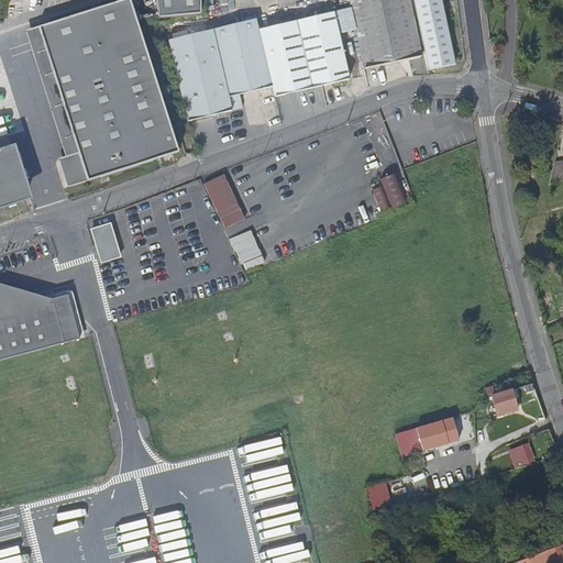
[(123,0),(39,26),(78,157),(63,162),(68,181),(147,157),(150,162),(178,153),(130,0),(123,0)]
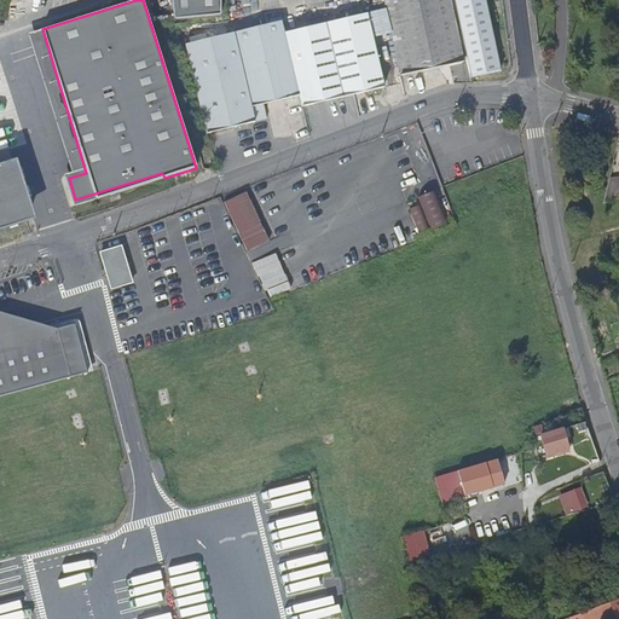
[(171,0),(174,18),(220,13),(219,0),(171,0)]
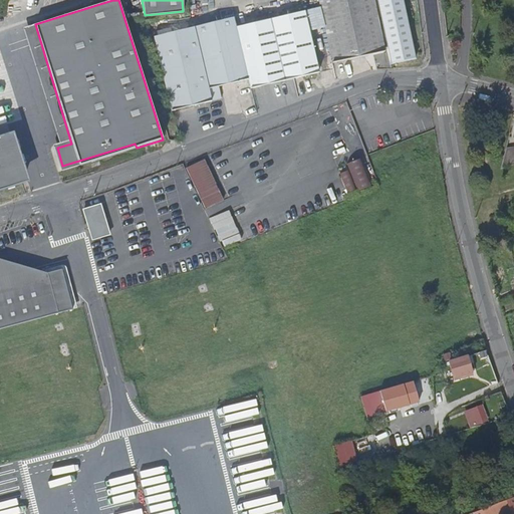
[(373,0),(323,0),(320,1),(332,62),(384,52),(373,0)]
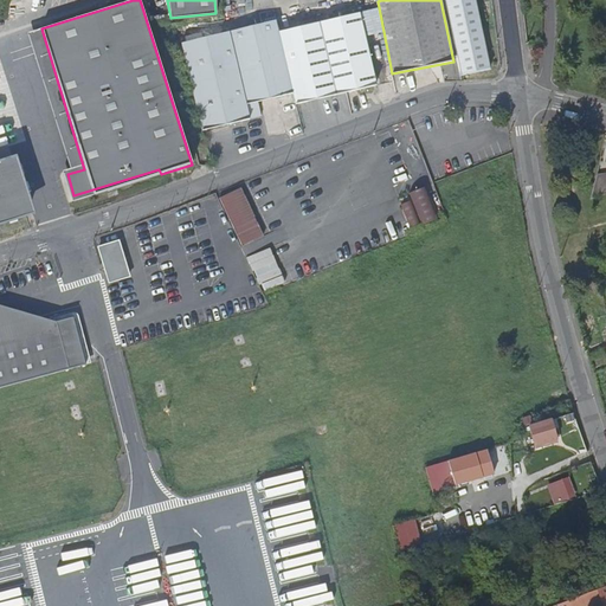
[(294,94),(296,103),(374,85),(359,15),(278,33),(294,94)]
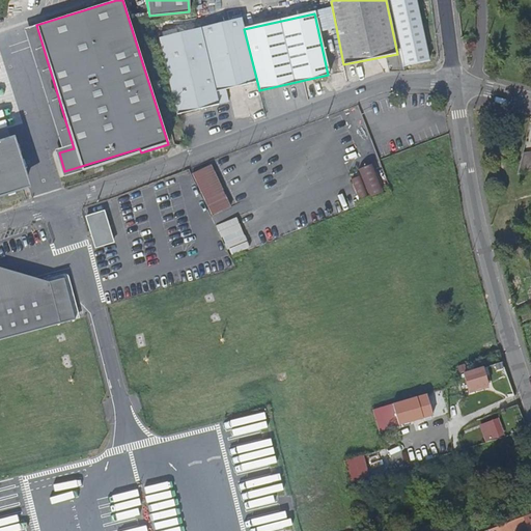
[(244,29),(242,18),(234,20),(233,17),(229,18),(230,21),(159,38),(175,115),(228,102),(225,88),(257,82),(244,29)]
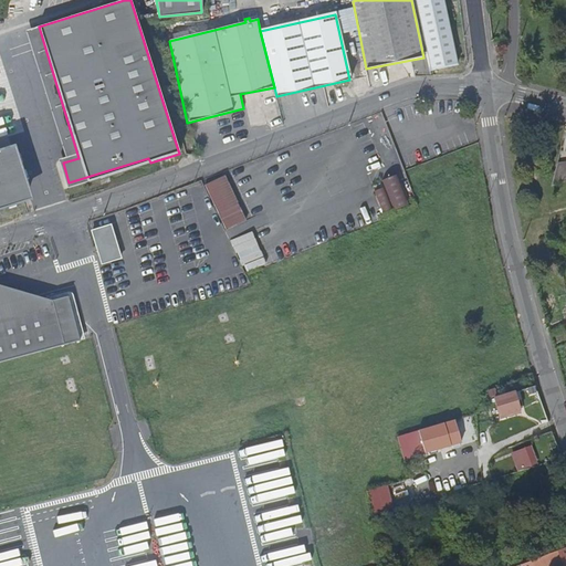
[(79,158),(39,27),(25,30),(64,157),(58,159),(66,188),(150,163),(148,158),(69,182),(63,163),(79,158)]
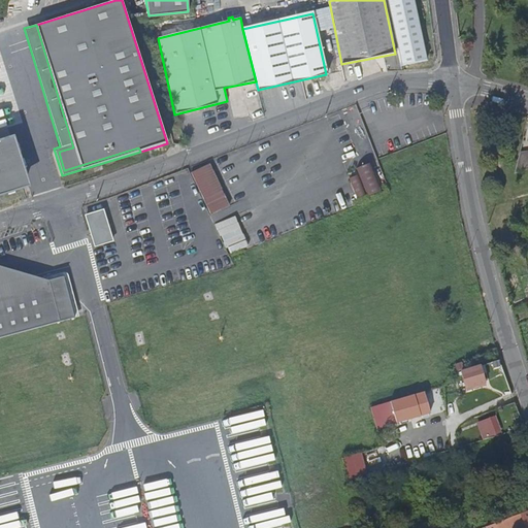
[(362,112),(347,117),(359,158),(374,153),(362,112)]
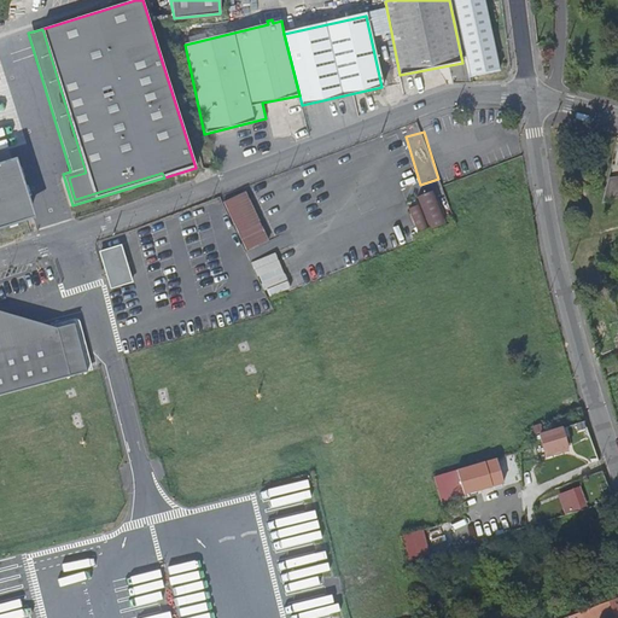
[(0,229),(33,220),(15,162),(0,165),(0,229)]
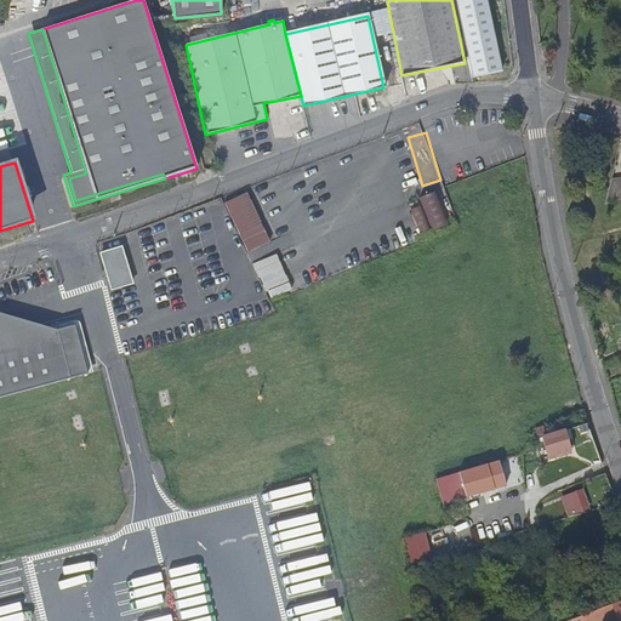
[(620,198),(620,176),(613,178),(607,203),(620,198)]
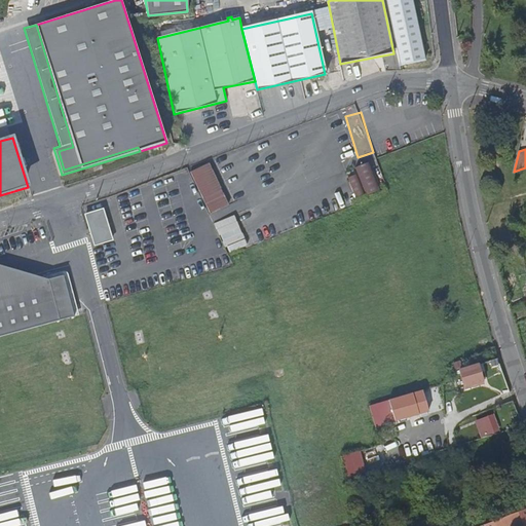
[(235,210),(213,162),(192,172),(214,220),(235,210)]
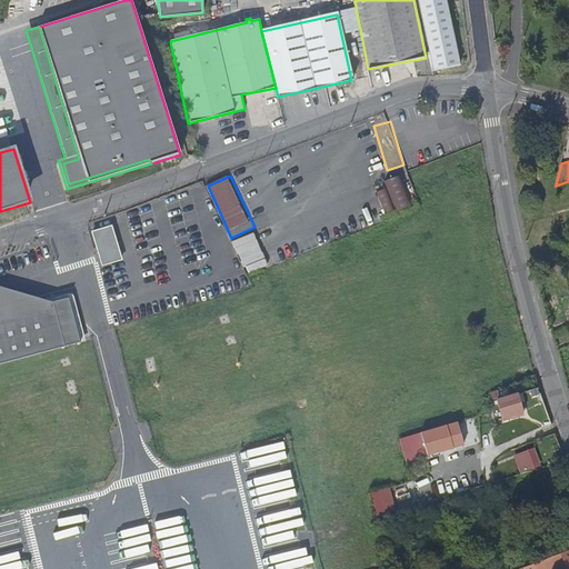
[(411,206),(399,176),(385,181),(398,211),(411,206)]
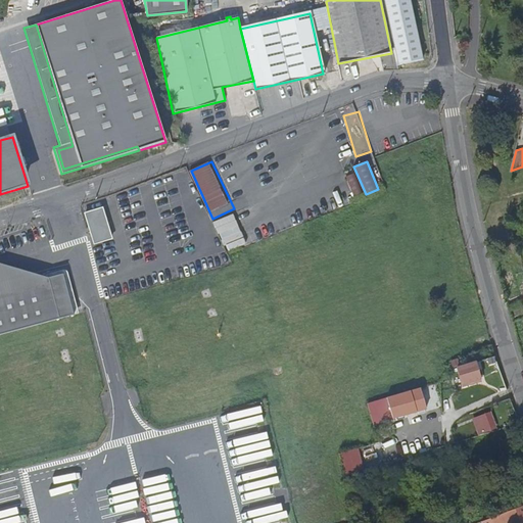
[(364,193),(354,173),(345,177),(354,197),(364,193)]
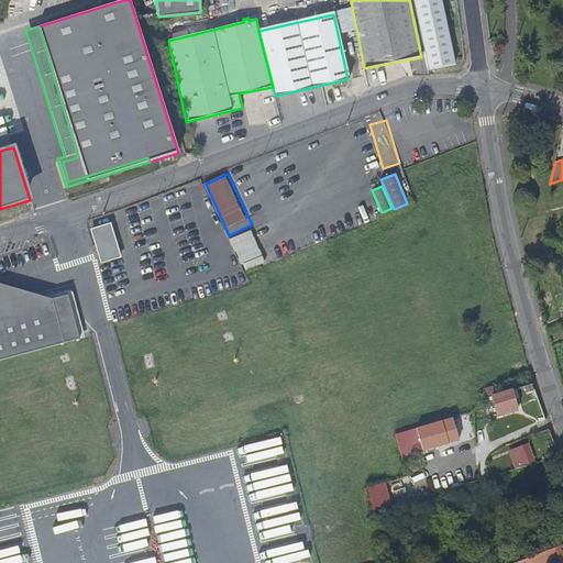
[(232,238),(244,269),(265,262),(253,229),(232,238)]
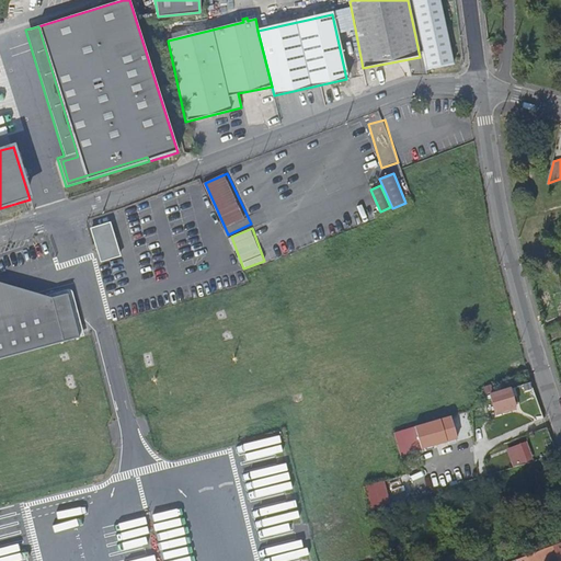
[(67,295),(50,299),(0,284),(0,358),(79,335),(67,295)]
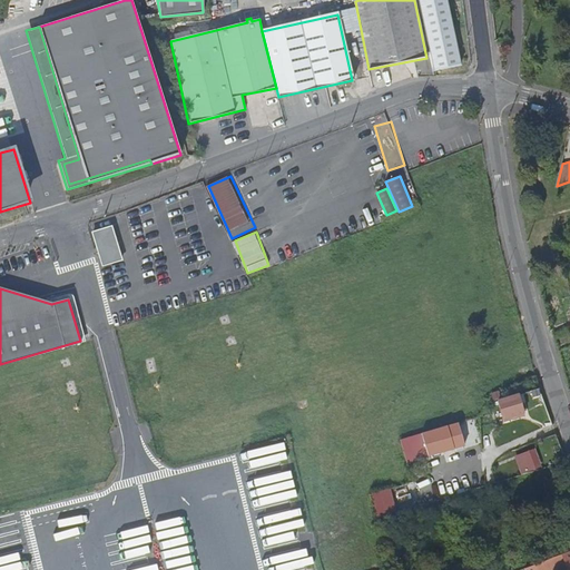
[(499,391),(503,400),(520,396),(539,392),(536,381),(499,391)]
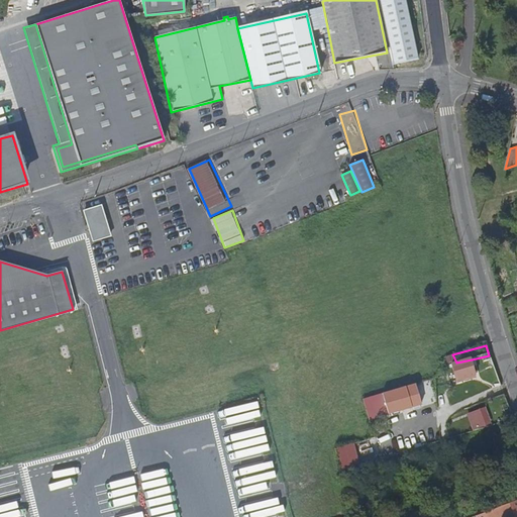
[(475,375),(472,359),(456,363),(453,364),(453,365),(456,381),(470,379),(470,376),(475,375)]
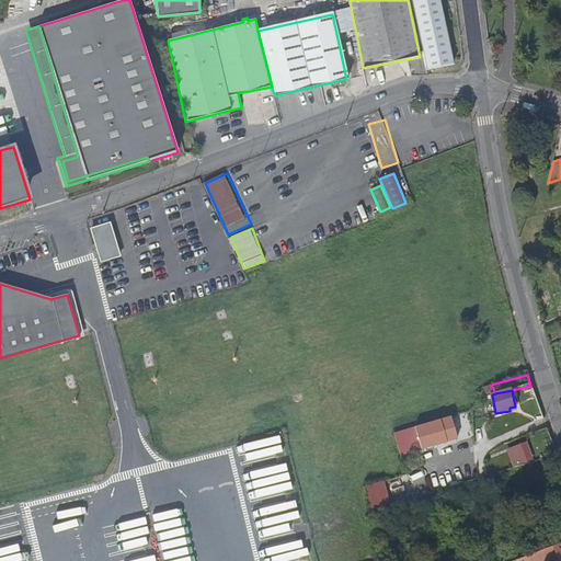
[(457,439),(450,414),(413,425),(420,449),(457,439)]
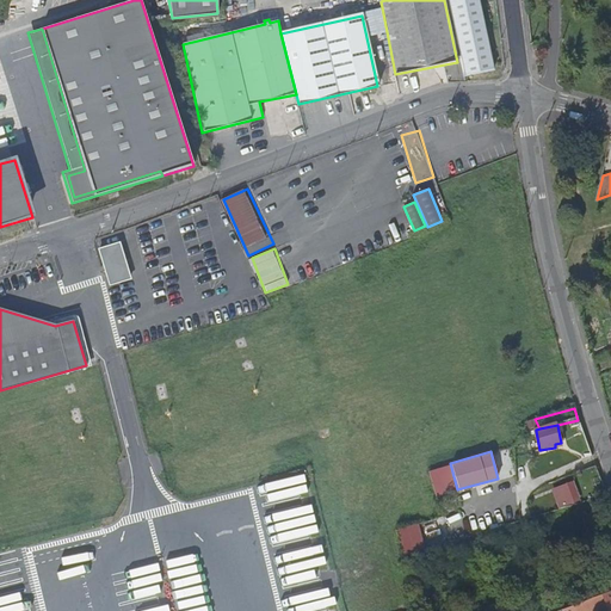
[(573,481),(550,489),(557,508),(580,500),(573,481)]
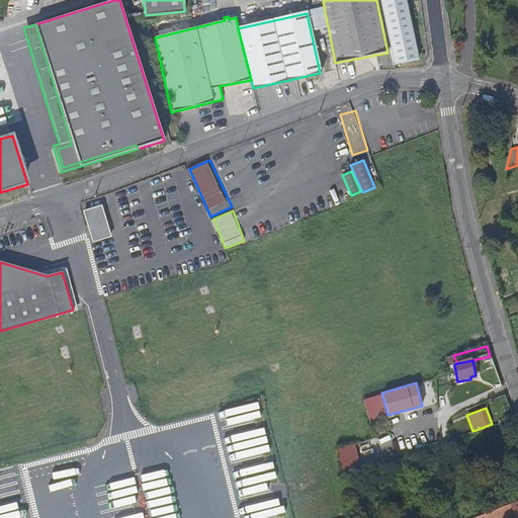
[(355,444),(336,448),(342,471),(361,466),(355,444)]
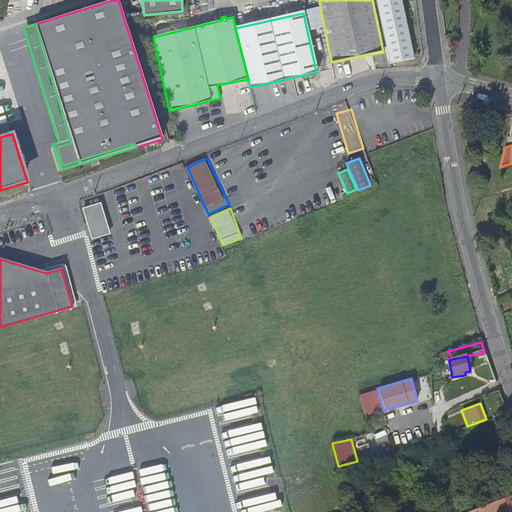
[(511,511),(511,494),(494,501),(495,503),(498,511),(511,511)]
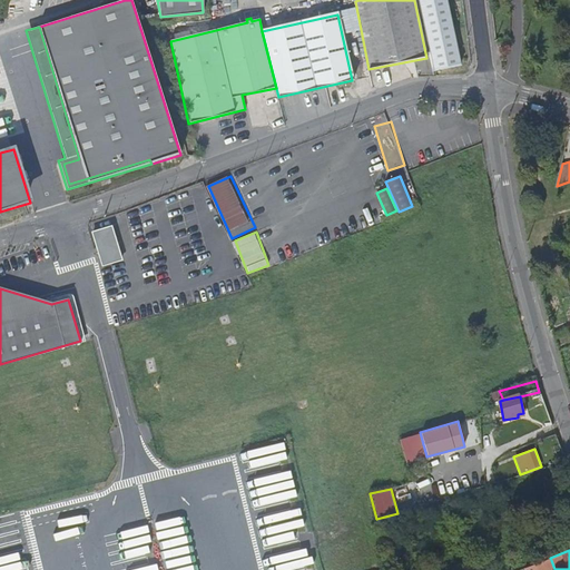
[(554,569),(551,560),(533,566),(534,569),(554,569)]
